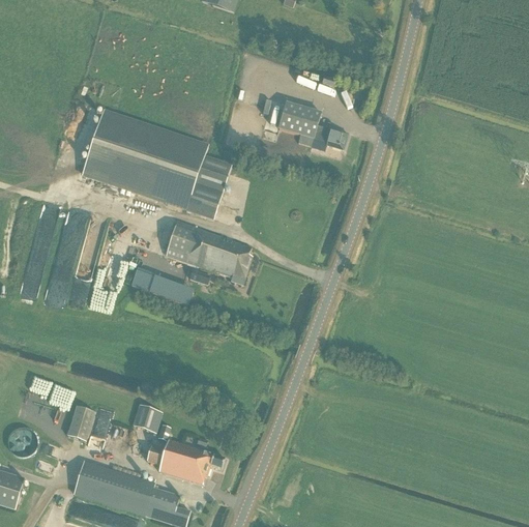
[(201,0),(233,10),(236,0),(201,0)]
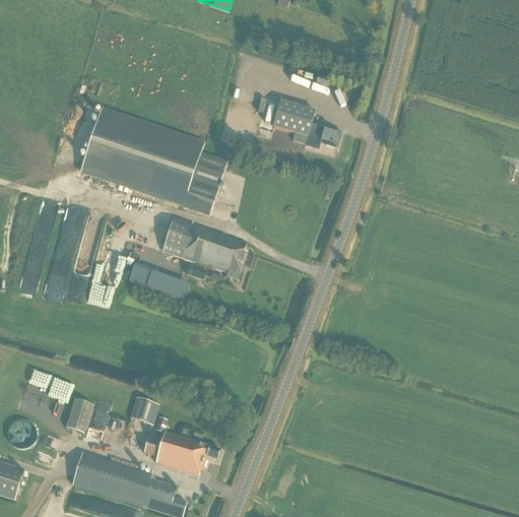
[(269,87),(276,71),(260,64),(252,80),(269,87)]
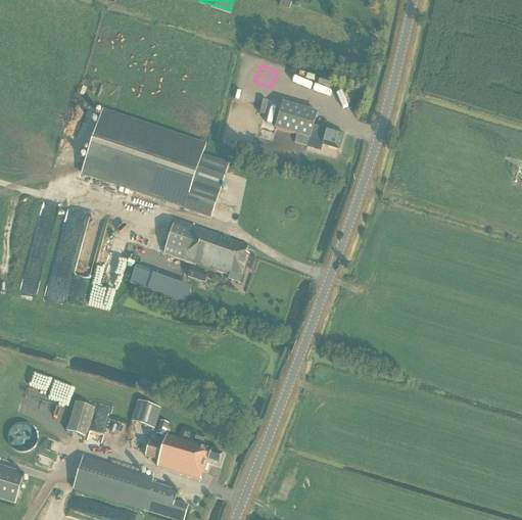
[(327,85),(329,78),(320,75),(318,82),(327,85)]
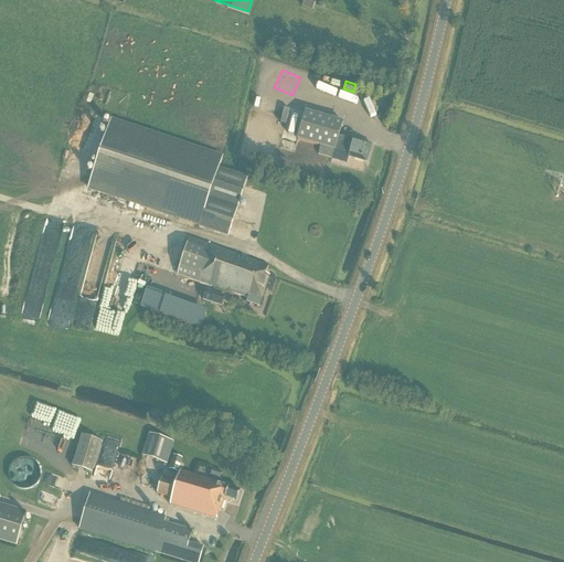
[(365,159),(371,142),(338,133),(341,119),(305,109),(296,136),(319,142),(317,150),(331,155),(333,147),(348,151),(348,155),(365,159)]
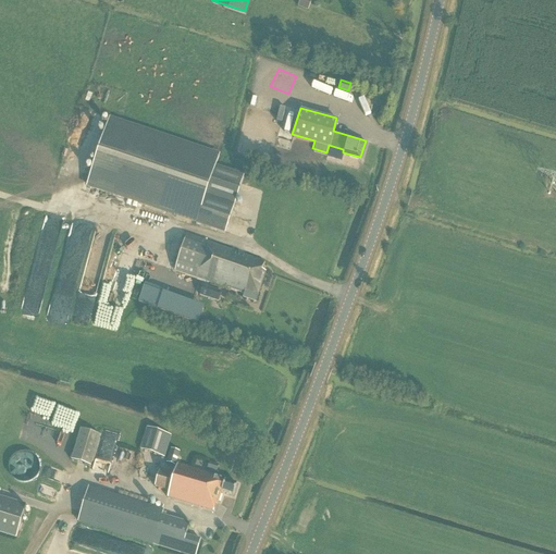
[(225,224),(243,172),(214,163),(218,154),(144,130),(126,182),(200,206),(197,216),(225,224)]
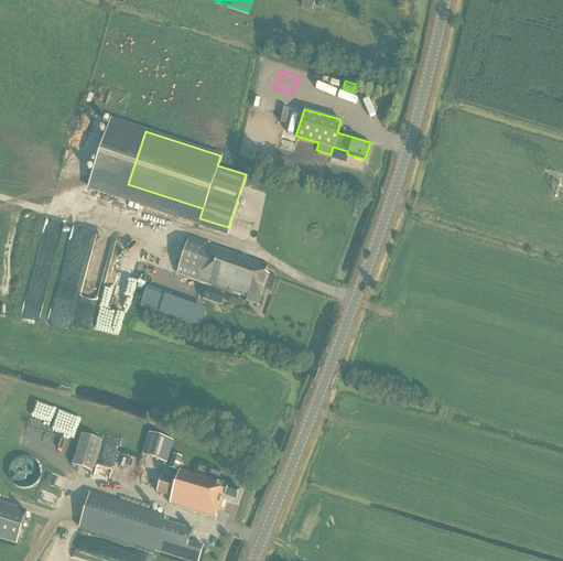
[(239,252),(203,239),(188,235),(175,270),(247,295),(245,299),(258,303),(268,273),(263,272),(267,262),(247,256),(246,259),(238,257),(239,252)]
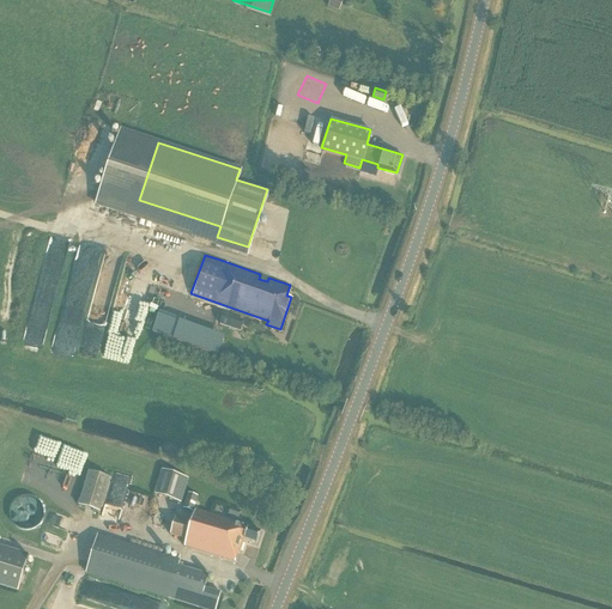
[(217,353),(223,335),(158,311),(151,329),(217,353)]
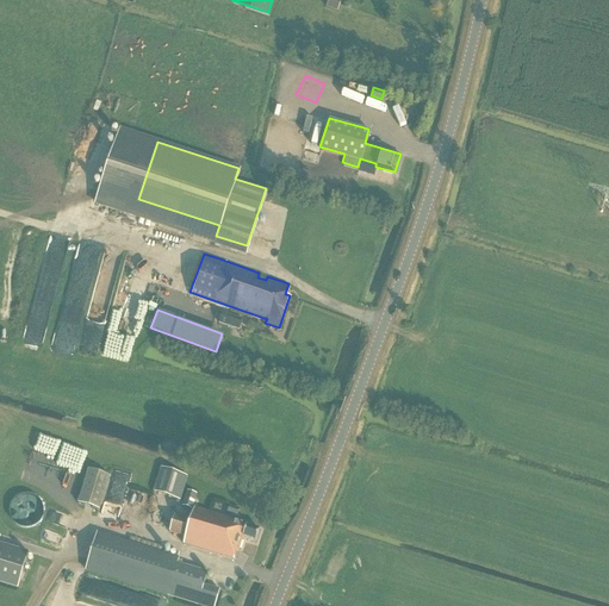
[(240,326),(243,317),(221,310),(218,319),(240,326)]
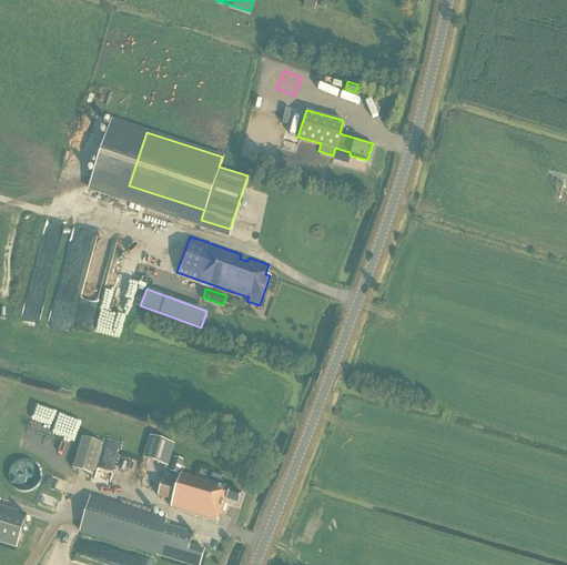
[(153,422),(150,433),(149,433),(142,455),(162,462),(168,463),(178,430),(153,422)]
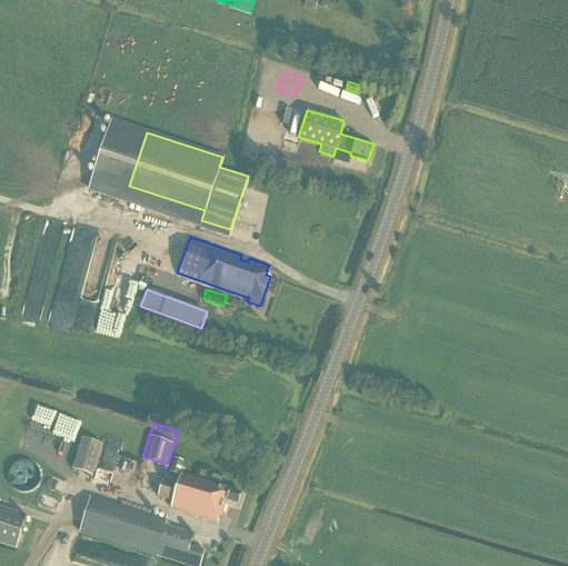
[(82,436),(80,442),(72,467),(91,473),(101,442),(82,436)]
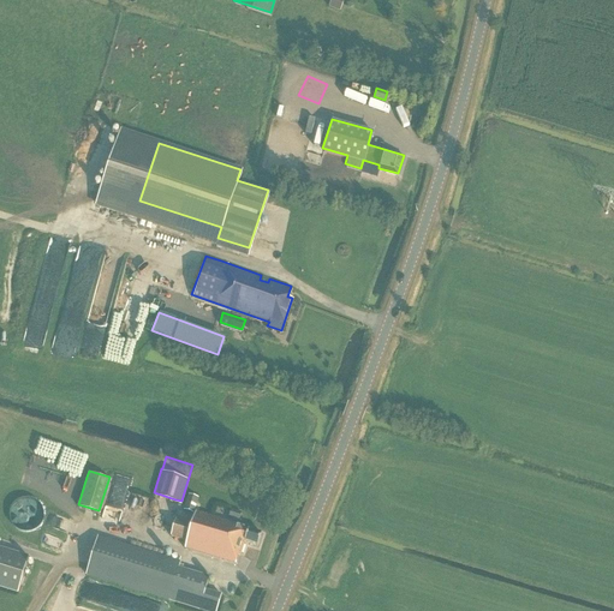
[(192,510),(197,495),(188,491),(183,507),(192,510)]
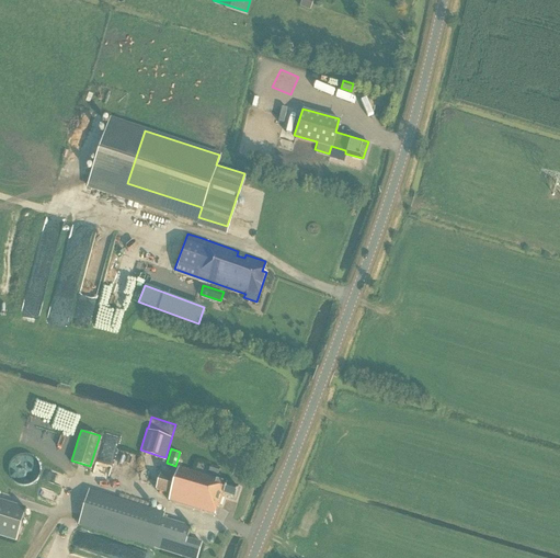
[(40,467),(38,462),(35,458),(32,455),(27,453),(22,453),(18,454),(13,456),(11,459),(9,465),(8,469),(9,474),(12,478),(13,479),(15,480),(20,482),(25,482),(30,481),(33,479),(36,476),(38,471),(40,467)]
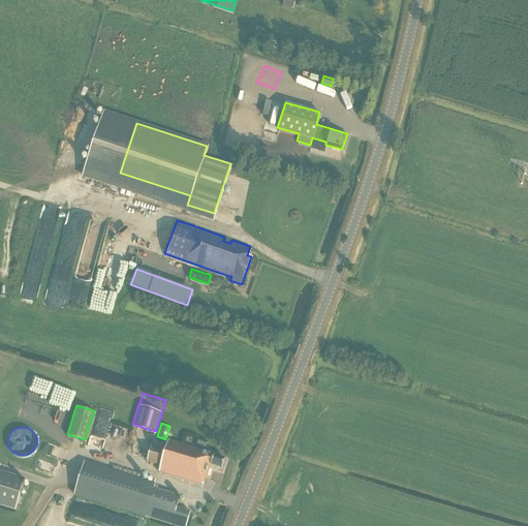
[(195,442),(205,445),(207,438),(197,436),(195,442)]
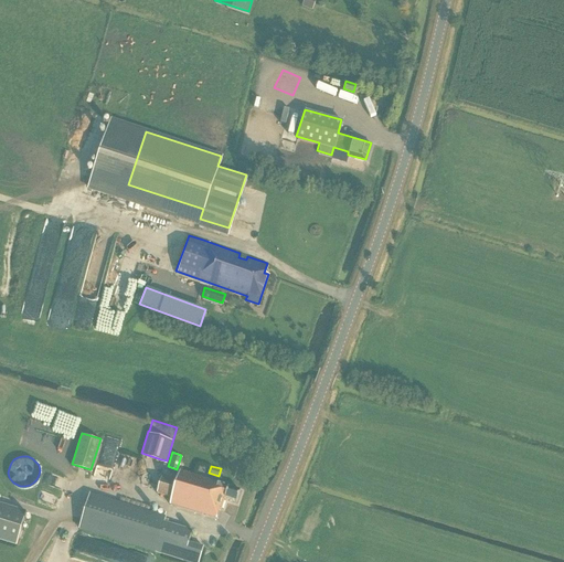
[(216,479),(179,467),(176,479),(160,475),(156,490),(170,495),(169,501),(215,516),(219,507),(220,507),(224,495),(236,499),(240,488),(215,480),(216,479)]
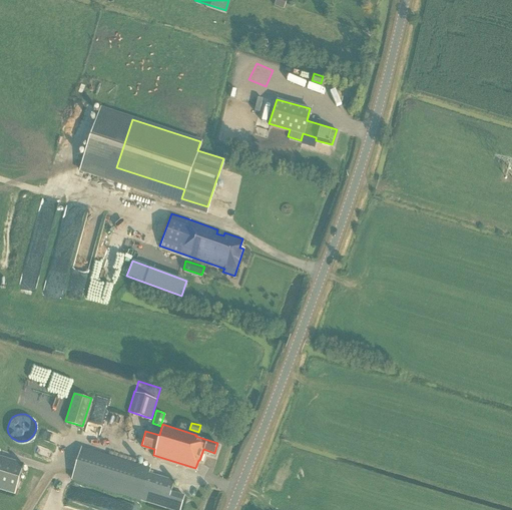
[(173,479),(147,472),(149,466),(81,446),(71,478),(177,509),(178,509),(183,494),(170,490),(173,479)]
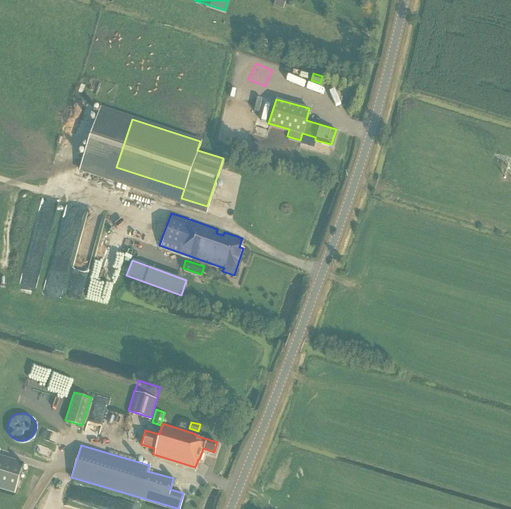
[(0,486),(14,491),(23,462),(0,454),(0,486)]
